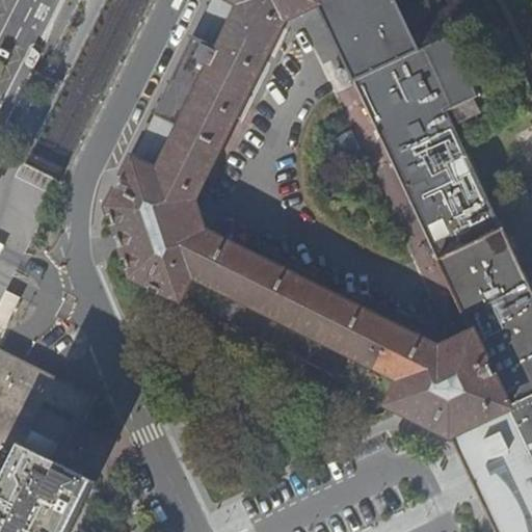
[(450,36),(420,51),(395,0),(213,0),(110,208),(108,209),(109,212),(110,212),(115,230),(116,234),(117,234),(121,244),(124,251),(123,253),(124,257),(125,257),(130,273),(129,273),(131,277),(157,290),(451,437),(493,418),(531,399),(531,289),(505,231),(503,231),(455,127),(481,115),(474,100),(479,98),(450,36)]
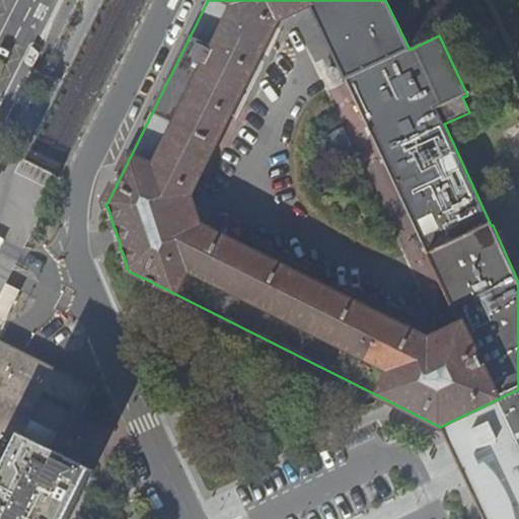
[(0,294),(0,317),(5,320),(19,290),(5,283),(0,294)]
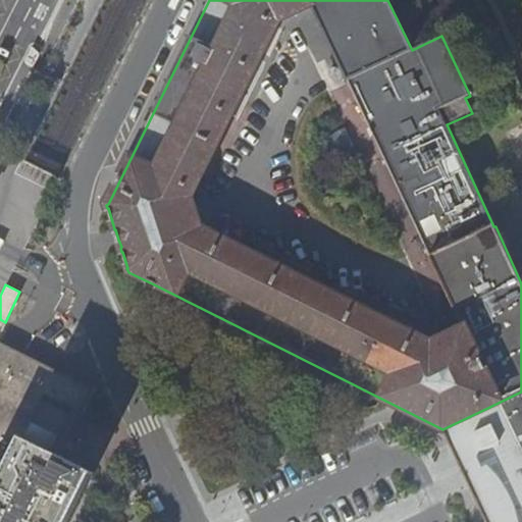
[(0,425),(53,453),(60,437),(31,422),(37,409),(44,395),(48,397),(76,411),(83,414),(95,389),(0,342),(0,425)]
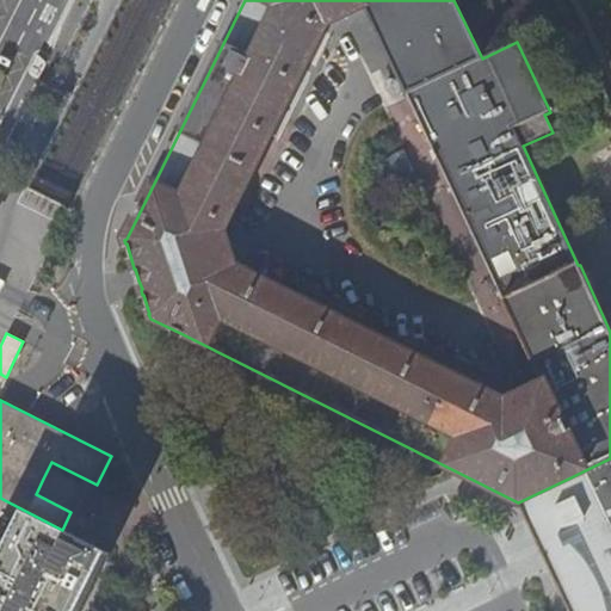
[(610,610),(610,458),(566,480),(518,503),(541,550),(568,610),(610,610)]
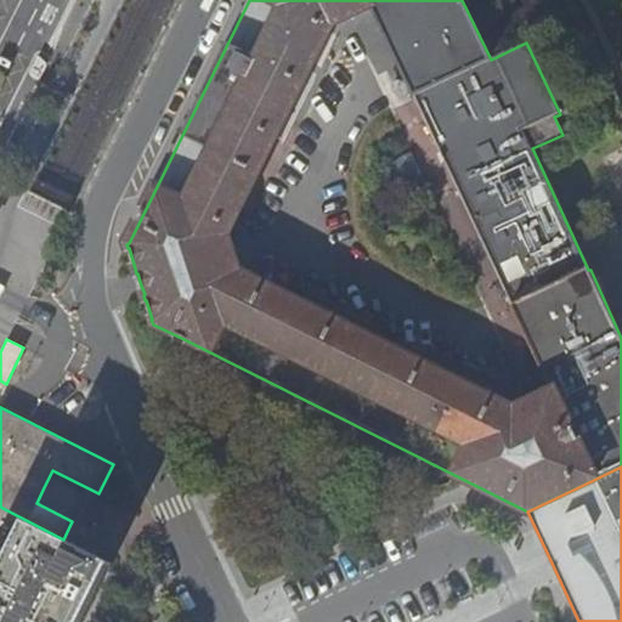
[(63,539),(0,507),(0,548),(9,553),(0,570),(0,621),(83,621),(113,564),(63,539)]
